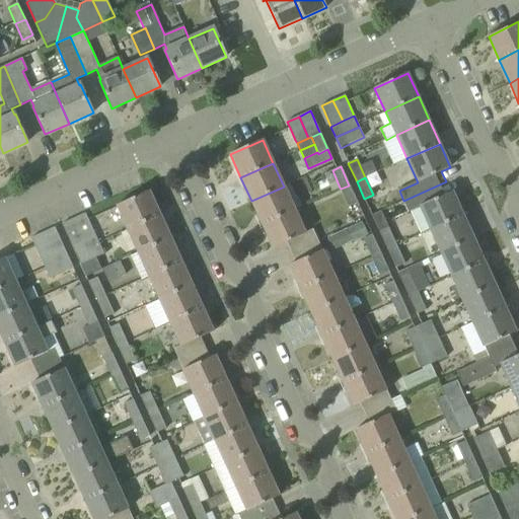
[(450,192),(446,181),(403,201),(409,211),(420,206),(430,229),(463,215),(452,191),(450,192)]
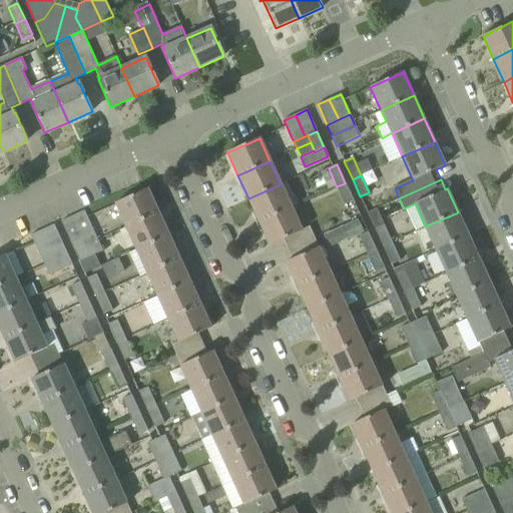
[(353,200),(345,183),(337,186),(345,204),(353,200)]
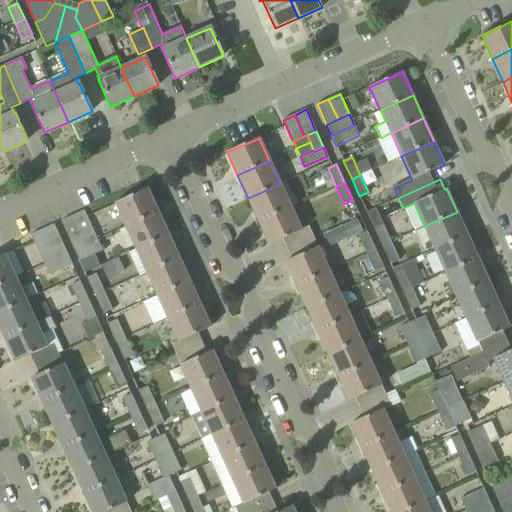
[(259,222),(290,207),(280,184),(248,198),(259,222)]
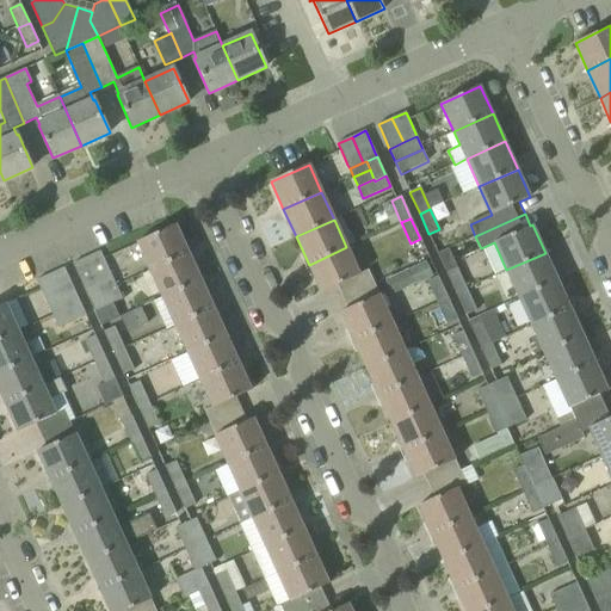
[(176,224),(137,242),(149,270),(189,252),(176,224)]
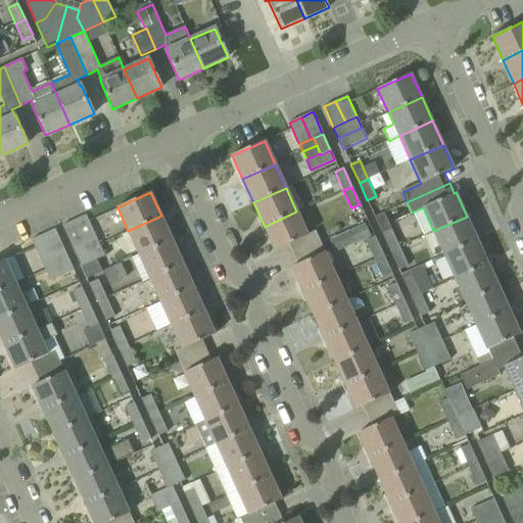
[(296,211),(265,227),(275,250),(307,235),(296,211)]
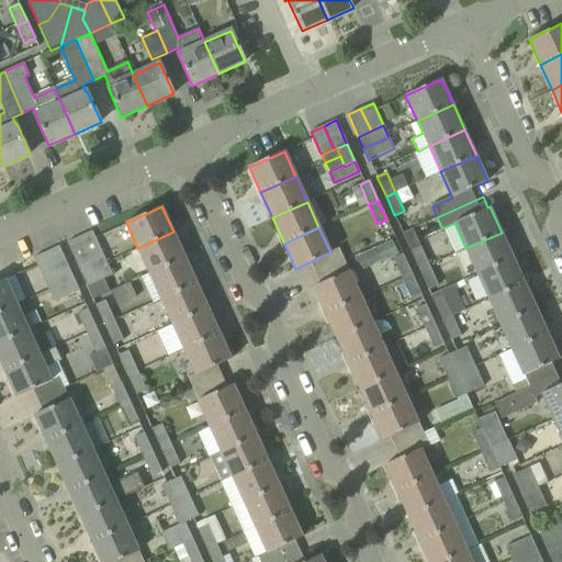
[(411,250),(419,270),(429,266),(412,228),(403,233),(411,250)]
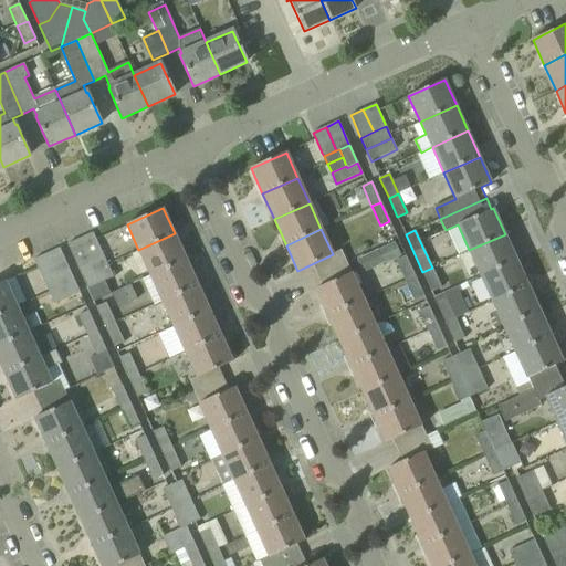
[(93,232),(80,239),(91,261),(103,254),(96,240),(93,232)]
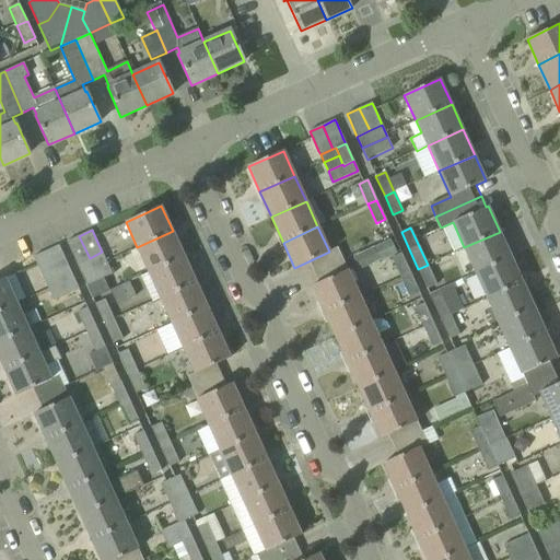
[(173,231),(137,247),(149,272),(184,256),(173,231)]
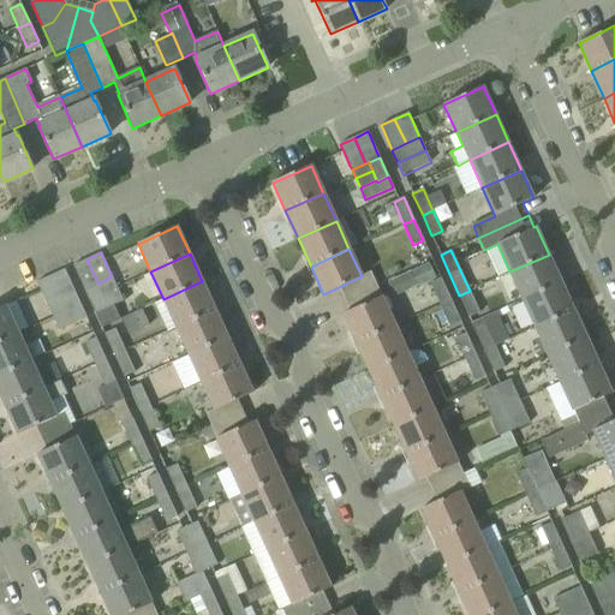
[(509,272),(523,299),(561,282),(549,255),(509,272)]
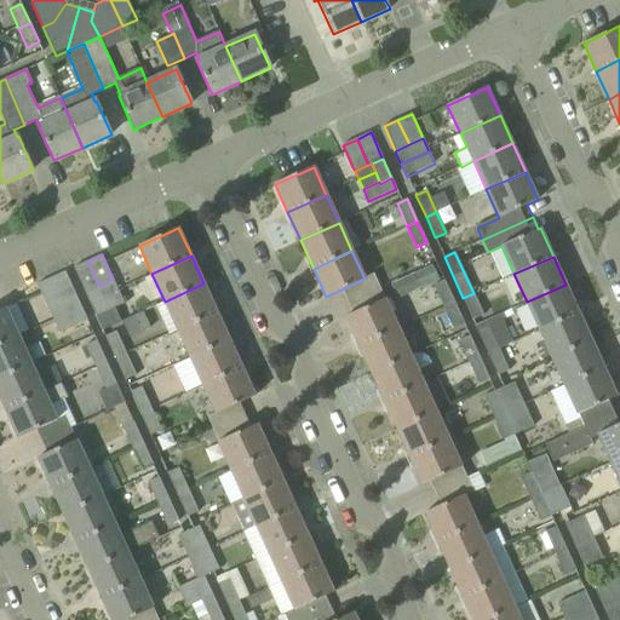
[(87,262),(74,268),(85,292),(99,286),(87,262)]
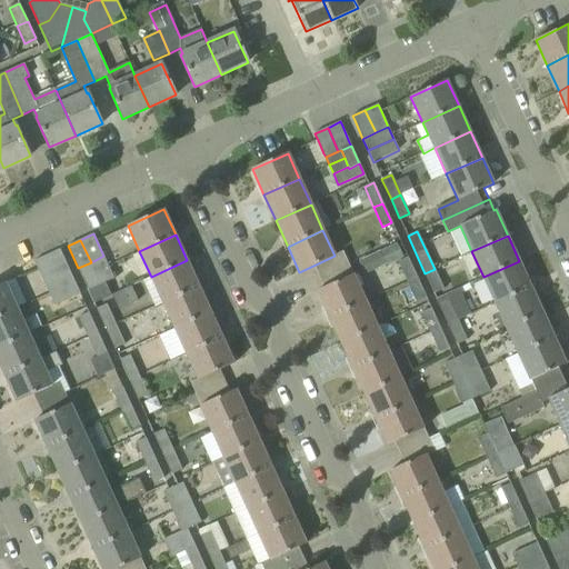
[(397,242),(380,250),(387,265),(403,257),(397,242)]
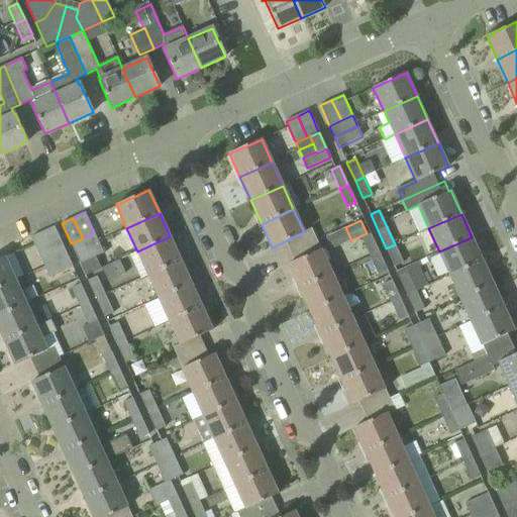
[(55,226),(42,232),(52,251),(64,246),(55,226)]
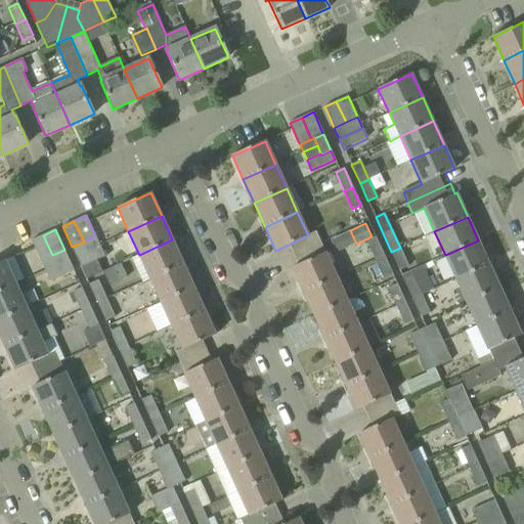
[(43,235),(32,241),(35,247),(41,261),(52,255),(43,235)]
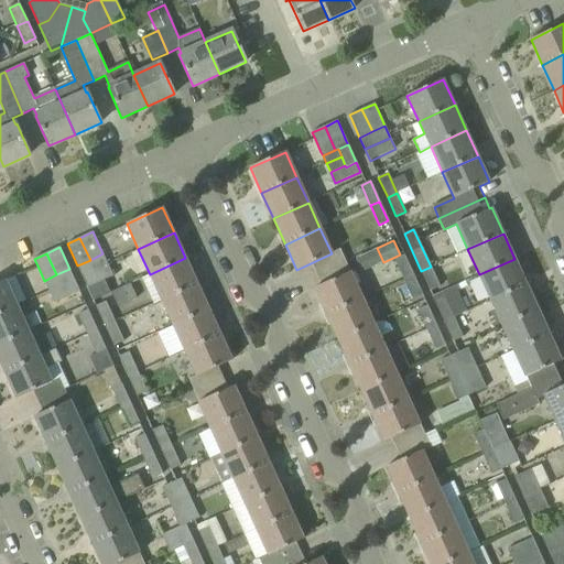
[(90,260),(77,266),(83,277),(108,266),(102,253),(90,260)]
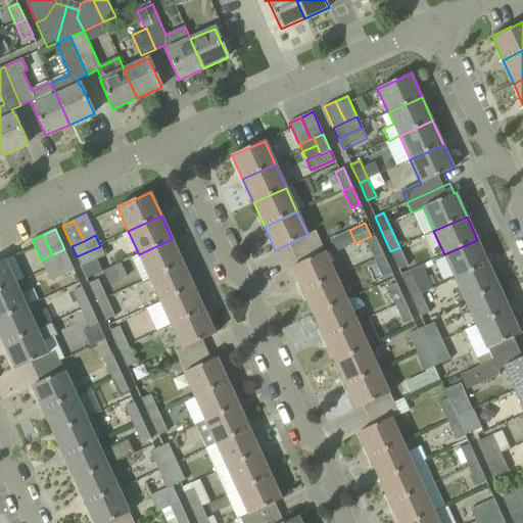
[(374,258),(382,254),(374,236),(366,240),(374,258)]
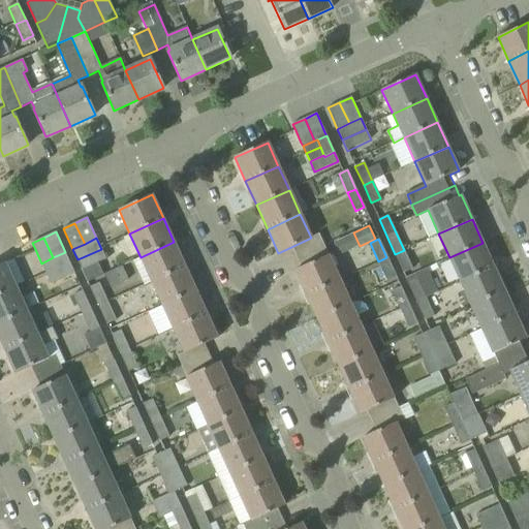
[(174,242),(141,257),(151,281),(185,266),(174,242)]
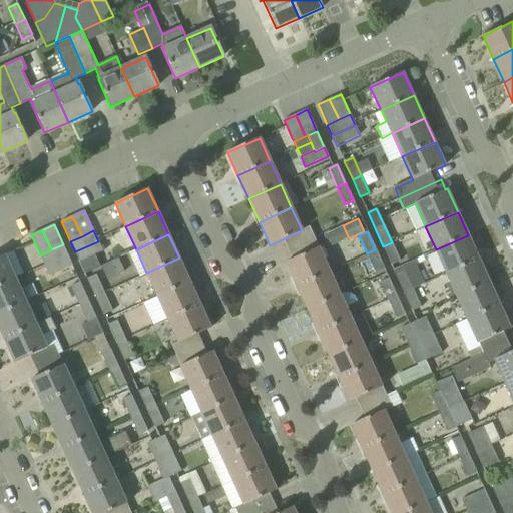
[(479,259),(468,235),(436,249),(446,274),(479,259)]
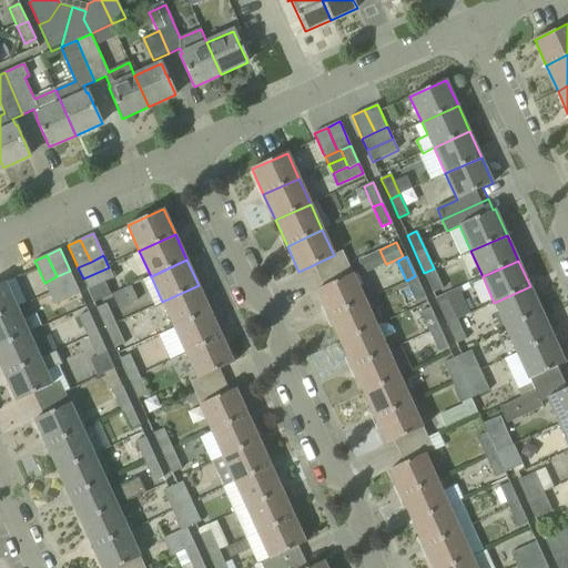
[(109,267),(83,279),(89,290),(107,282),(113,279),(109,267)]
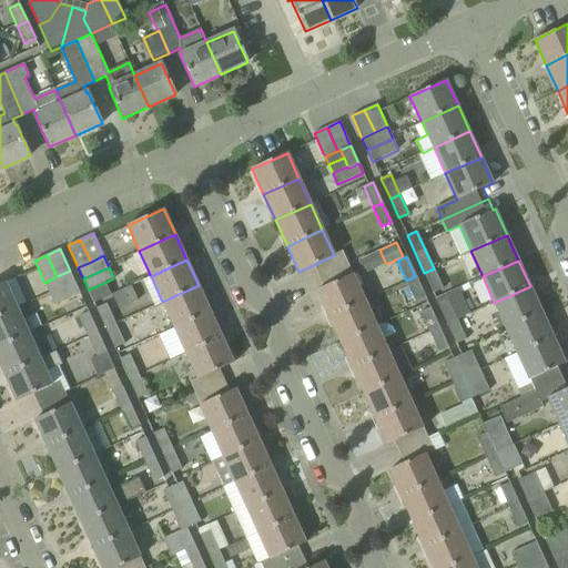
[(434,269),(424,273),(433,293),(443,288),(434,269)]
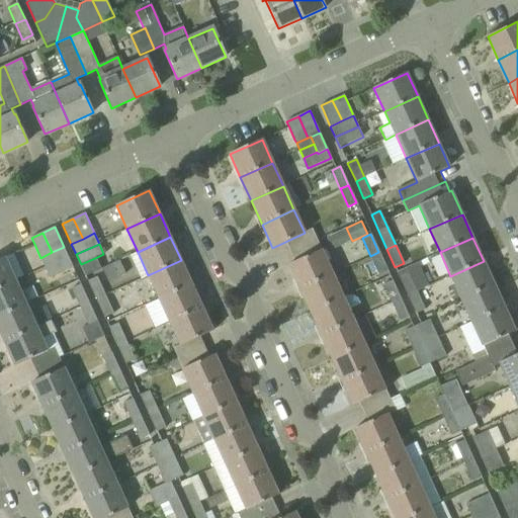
[(52,252),(40,258),(46,268),(69,258),(64,247),(52,252)]
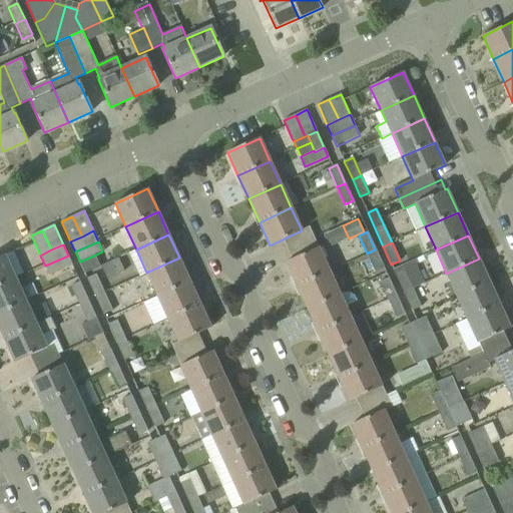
[(287,263),(297,286),(329,271),(319,247),(287,263)]
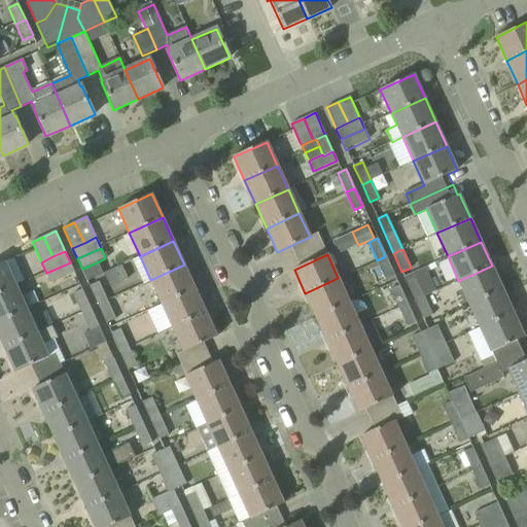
[(385,256),(377,260),(385,279),(394,275),(385,256)]
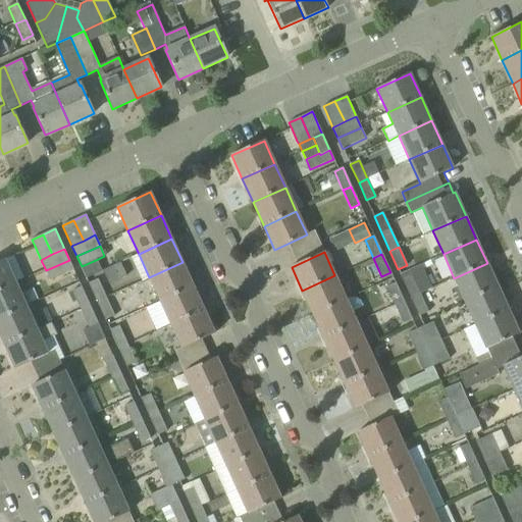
[(14,256),(5,260),(5,259),(0,261),(0,289),(15,282),(15,281),(23,277),(14,256)]
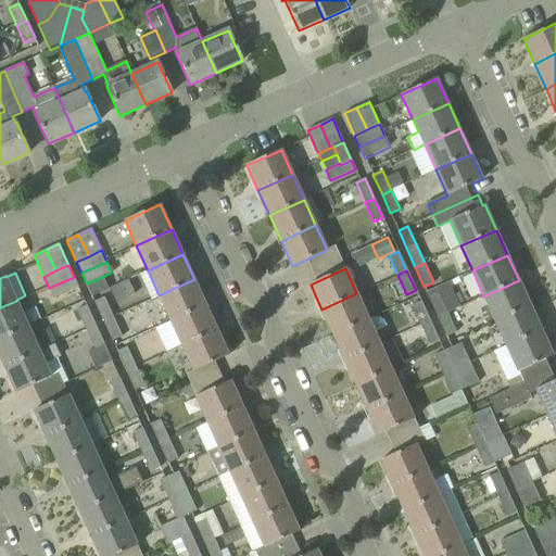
[(74,277),(49,288),(53,299),(78,288),(74,277)]
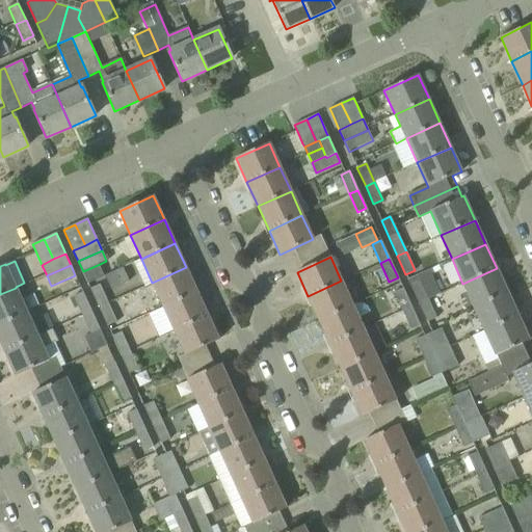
[(123,267),(105,275),(111,289),(129,281),(123,267)]
